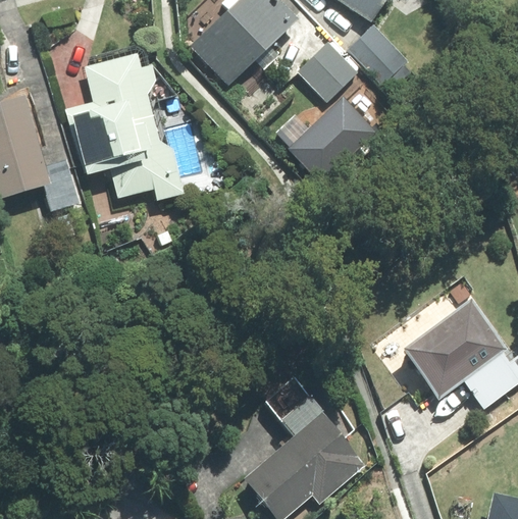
[(220,0),(180,39),(225,85),(293,19),(273,0),(220,0)]
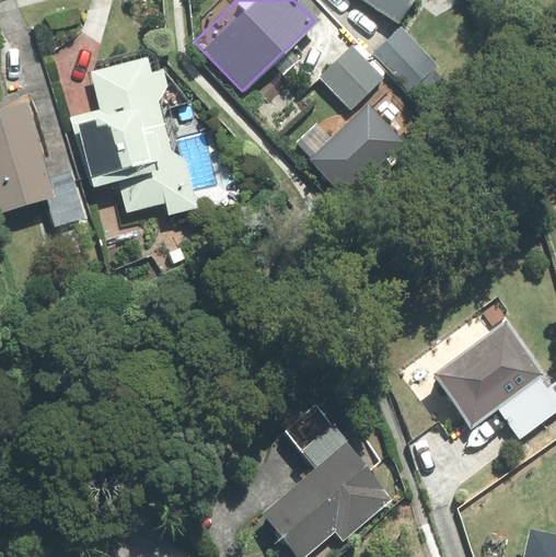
[(361,0),(400,22),(412,0),(361,0)]
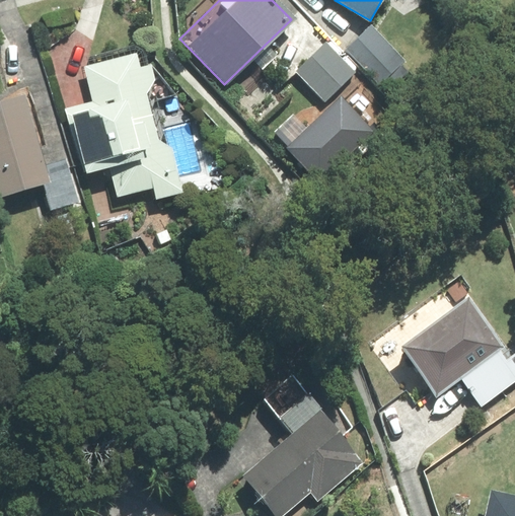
[(372,23),(346,48),(381,84),(407,60),(372,23)]
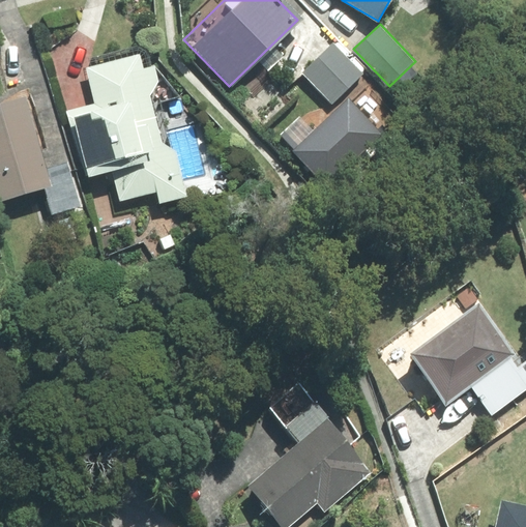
[(331,44),(301,74),(332,104),(362,74),(331,44)]
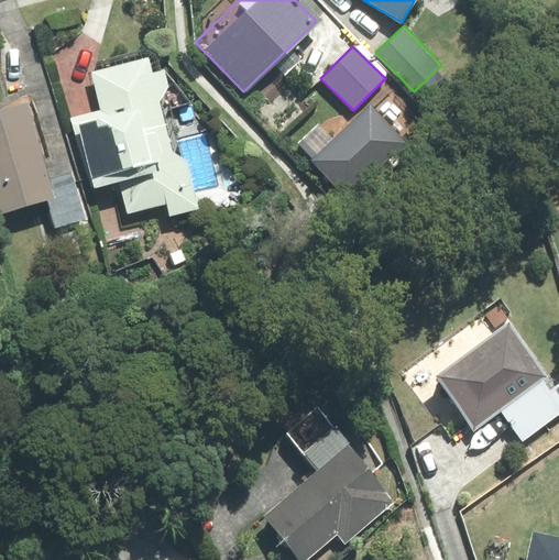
[(173,155),(156,94),(168,90),(163,69),(151,73),(146,56),(90,70),(100,108),(69,117),(89,190),(119,183),(127,212),(165,202),(168,217),(197,209),(183,153),(173,155)]
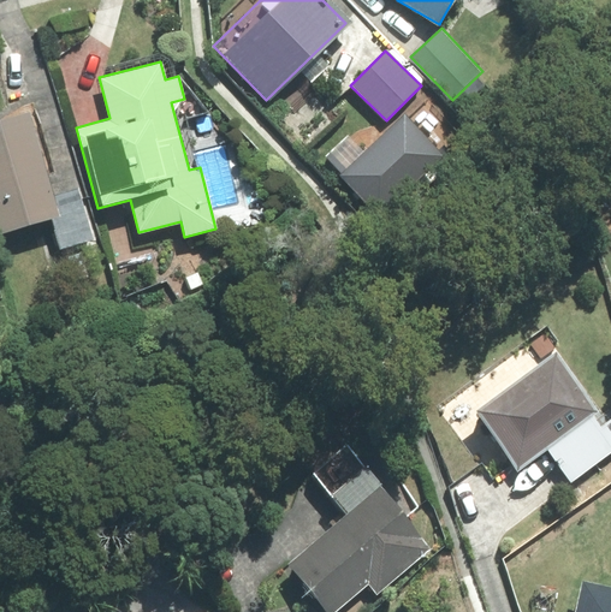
[(333,122),(312,99),(282,128),(304,150),(333,122)]
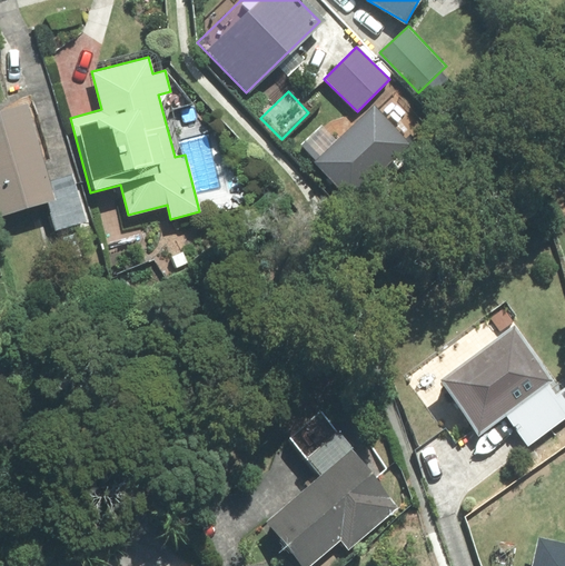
[(49,179),(28,101),(0,109),(0,216),(48,204),(55,229),(88,220),(75,172),(49,179)]
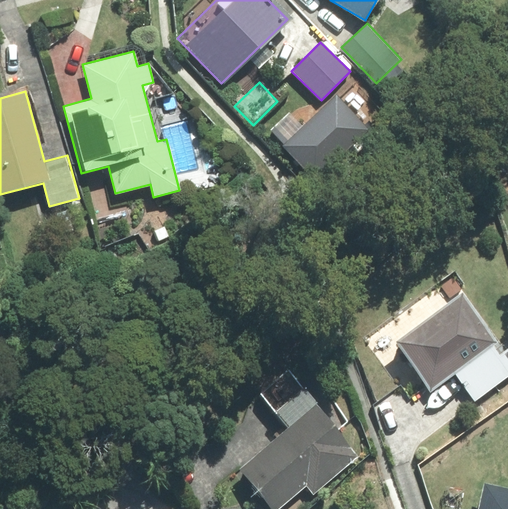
[(475,400),(507,376),(507,344),(499,350),(458,293),(453,296),(444,283),(424,297),(433,310),(416,323),(408,312),(386,328),(394,339),(389,343),(425,393),(455,372),(475,400)]
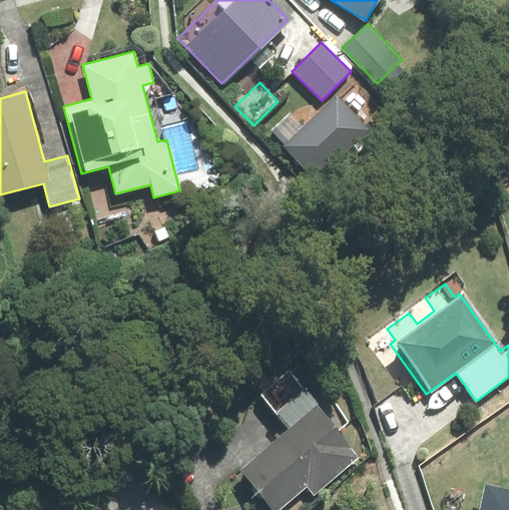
[(285,426),(234,471),(269,509),(278,509),(306,486),(315,496),(361,454),(283,367),(255,392),(285,426)]
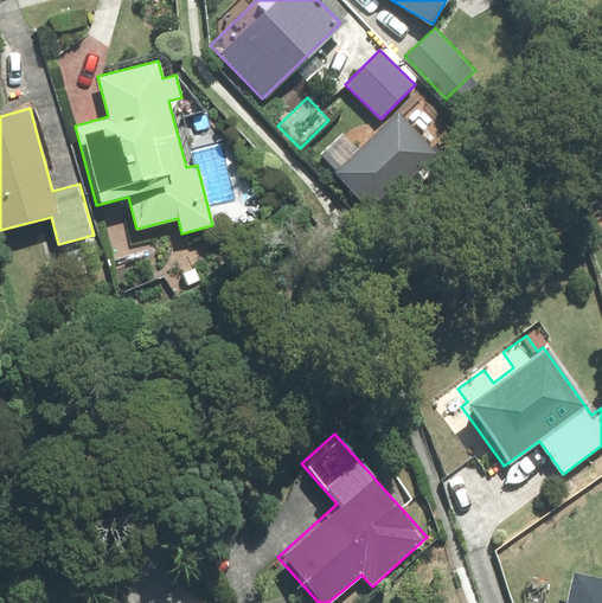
[(601,579),(567,573),(561,602),(601,602),(601,579)]
